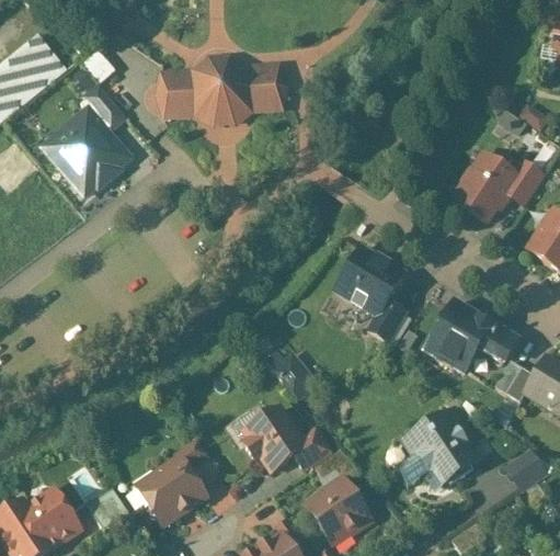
[(32,41),(0,65),(0,123),(59,75),(32,41)]
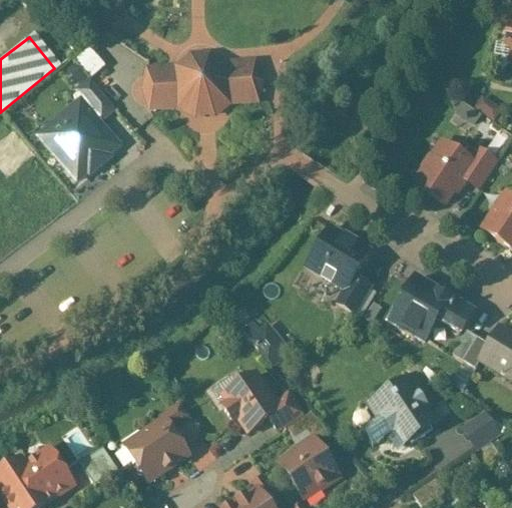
[(94,50),(90,44),(73,56),(91,78),(106,66),(94,50)]
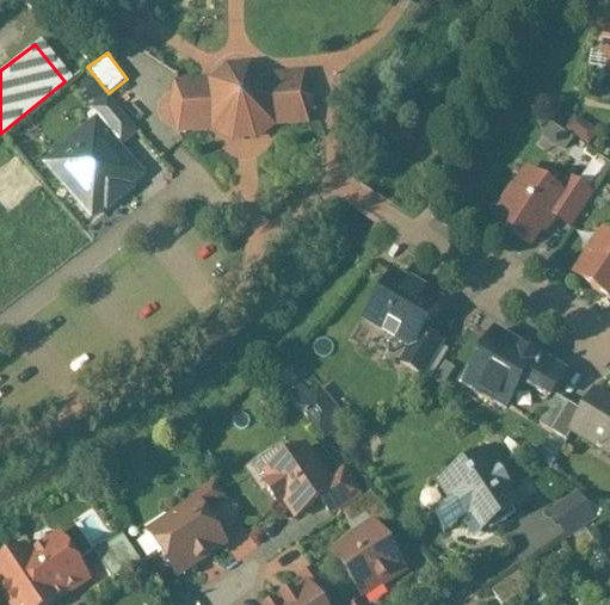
[(266,74),(250,65),(229,67),(214,78),(177,81),(173,100),(174,110),(180,128),(217,125),(234,135),(254,134),(270,122),(307,118),(310,100),(309,91),(303,72),(266,74)]
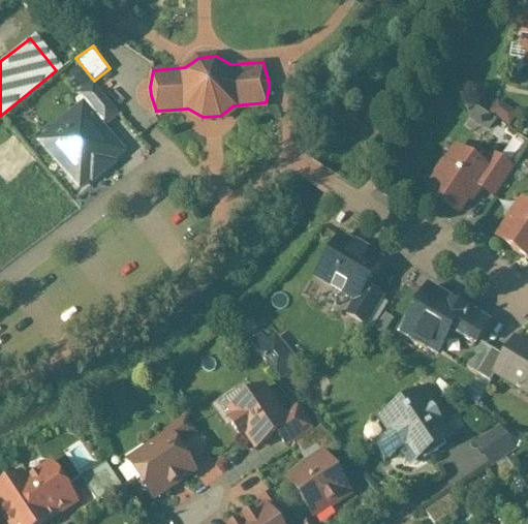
[(491,110),(514,120),(521,105),(497,95),(491,110)]
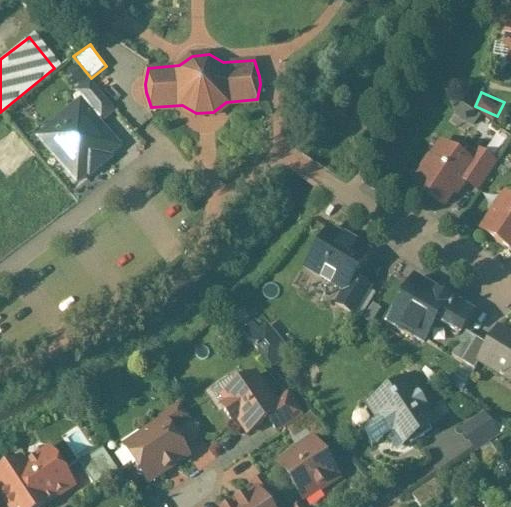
[(81,95),(35,133),(77,184),(123,146),(81,95)]
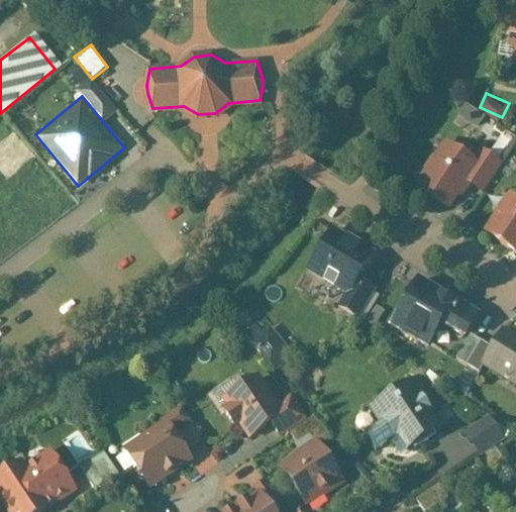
[(473,161),(445,142),(418,184),(448,204),(455,193),(460,192),(469,180),(484,190),(502,163),(481,148),(473,161)]
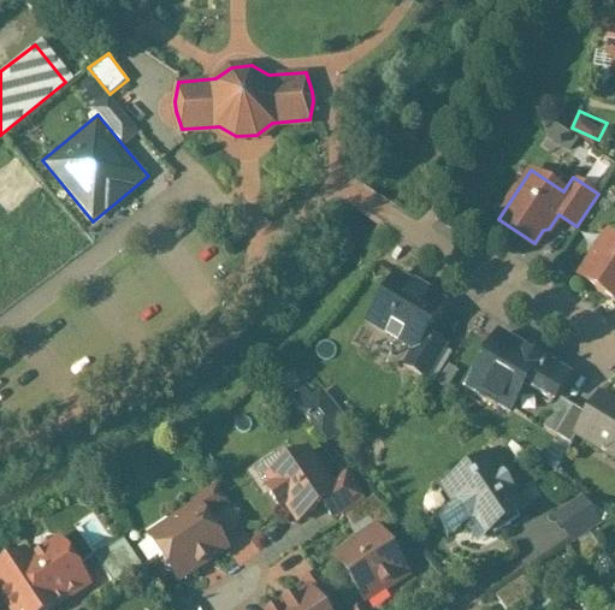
[(614,236),(610,234),(597,254),(593,252),(580,273),(614,296),(614,236)]
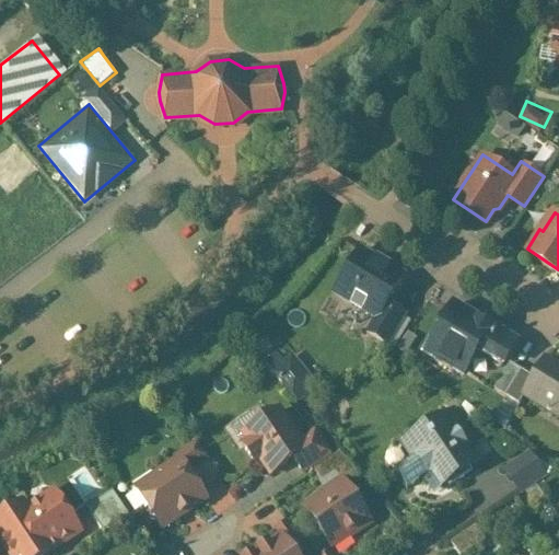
[(404,273),(361,247),(335,290),(365,308),(367,307),(379,313),(380,314),(387,301),(404,273)]
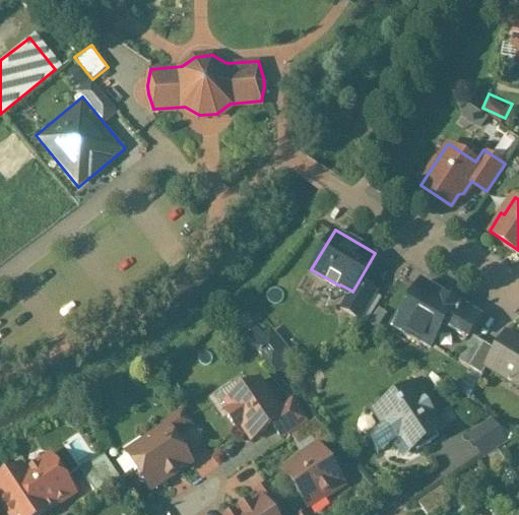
[(376,288),(360,279),(352,292),(351,291),(341,307),(359,317),(376,288)]
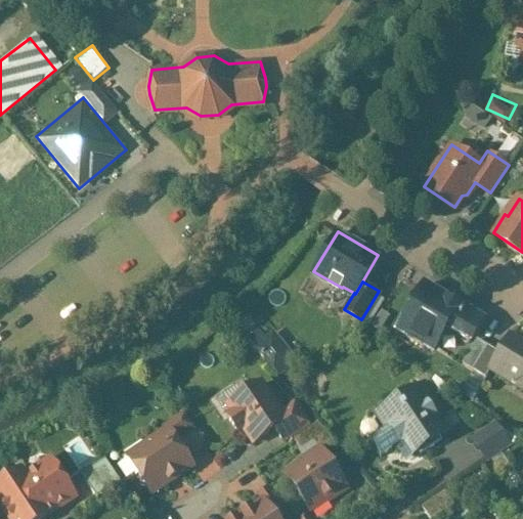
[(482,317),(425,284),(398,328),(432,348),(446,325),(470,339),(482,317)]
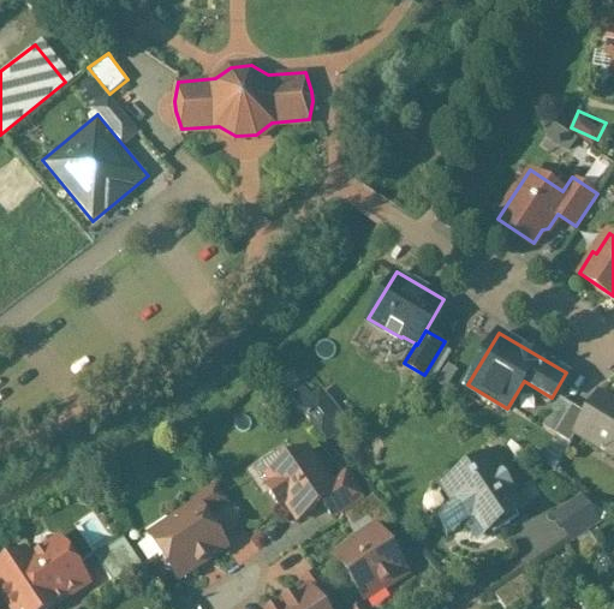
[(323,381),(314,389),(304,380),(291,392),(327,430),(350,410),(323,381)]
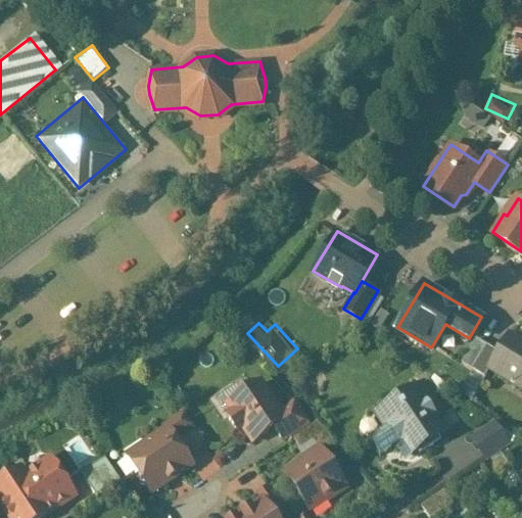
[(521,340),(509,332),(497,350),(488,366),(489,367),(521,385),(521,340)]
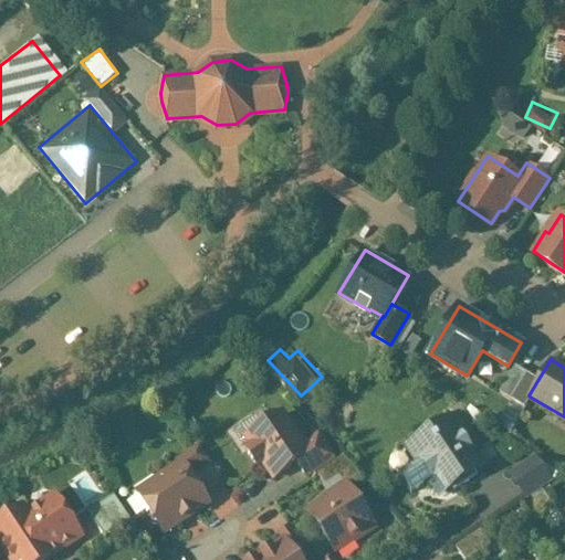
[(515,365),(500,390),(511,398),(526,371),(515,365)]
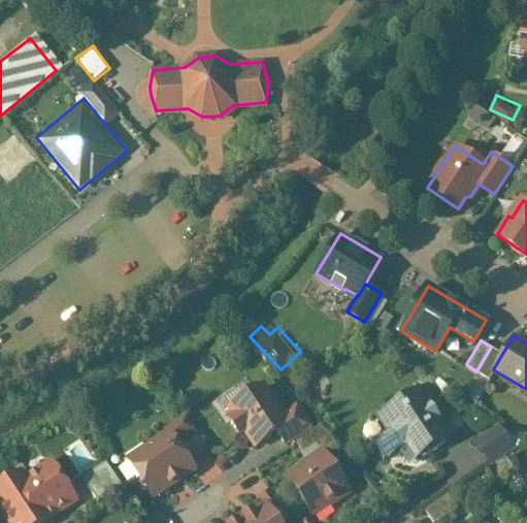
[(491,347),(476,371),(489,379),(494,370),(493,369),(502,354),(491,347)]
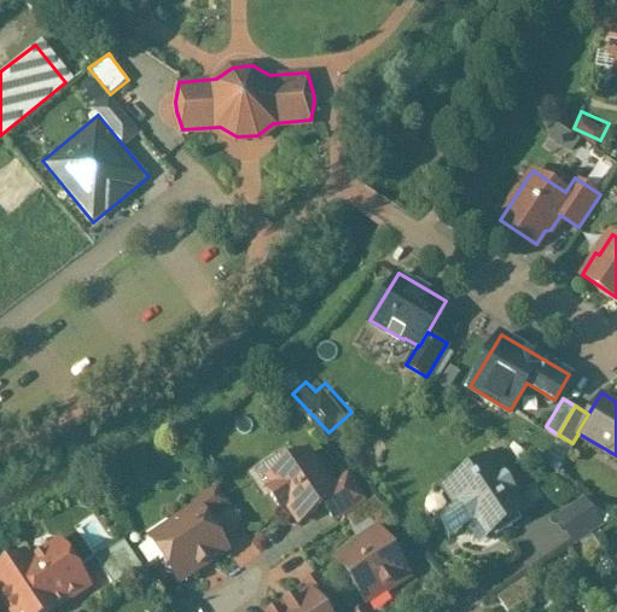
[(309,449),(284,466),(281,481),(269,489),(280,505),(286,501),(300,519),(325,502),(338,493),(333,485),(309,449)]
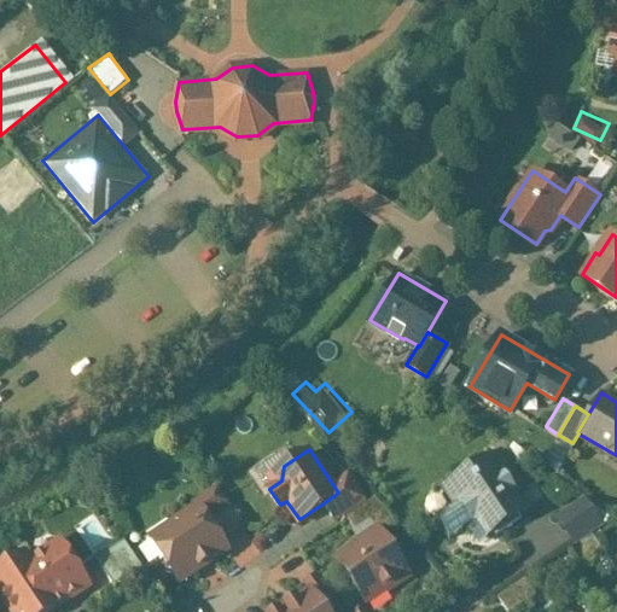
[(495,454),(447,487),(458,502),(470,522),(481,537),(500,524),(502,529),(513,523),(510,518),(529,505),(517,488),(524,483),(514,468),(507,473),(495,454)]
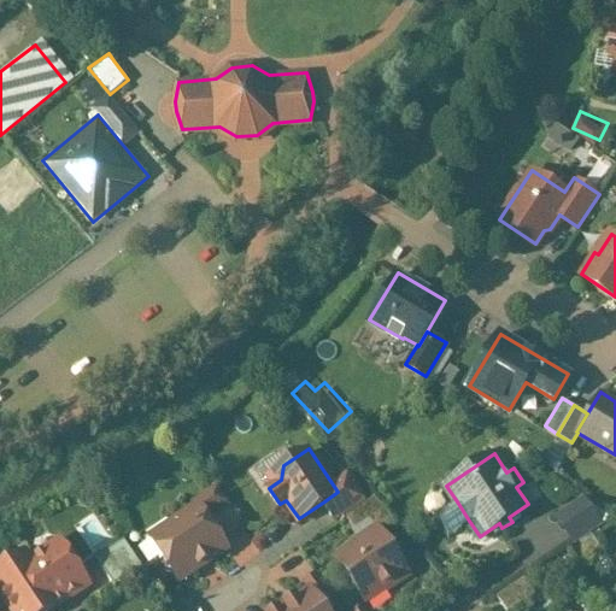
[(369,498),(351,473),(333,485),(338,492),(324,501),(336,520),(346,512),(362,503),(369,498)]
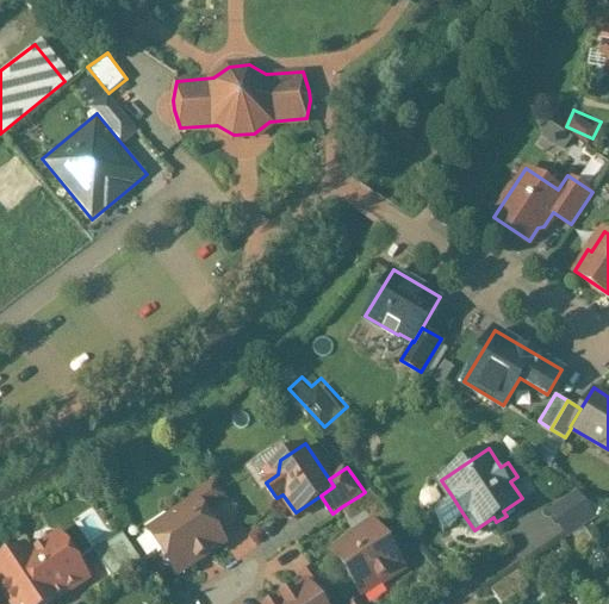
[(215,478),(192,493),(194,497),(196,497),(217,528),(238,514),(215,478)]
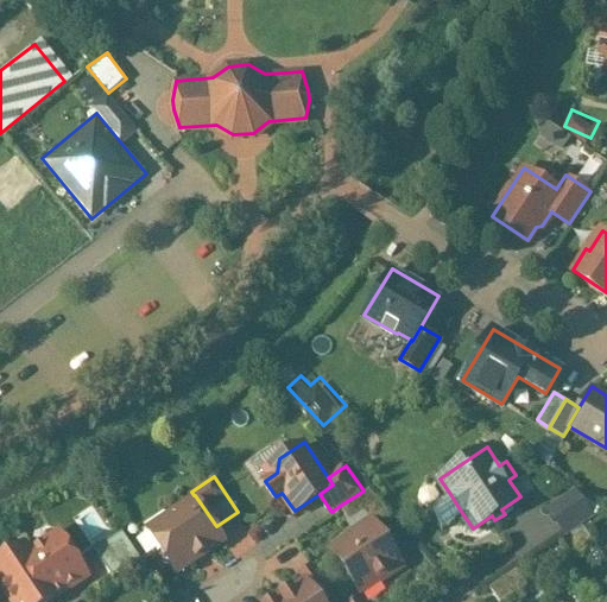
[(390,512),(370,487),(364,490),(356,495),(365,507),(374,520),(378,525),(390,512)]
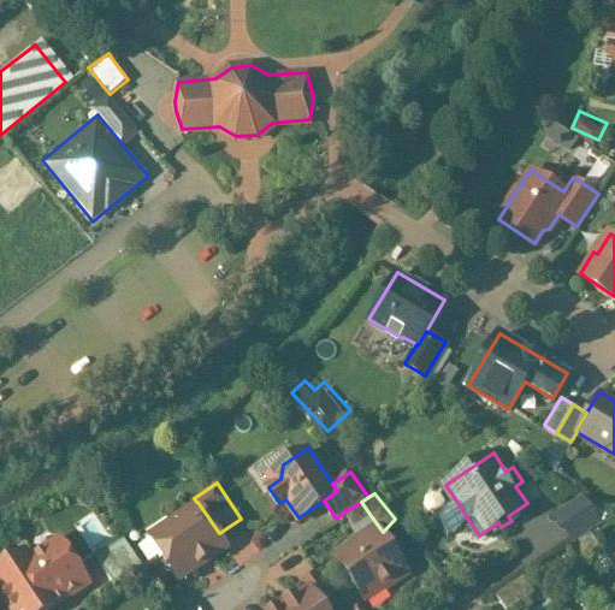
[(583,493),(556,511),(574,538),(601,520),(583,493)]
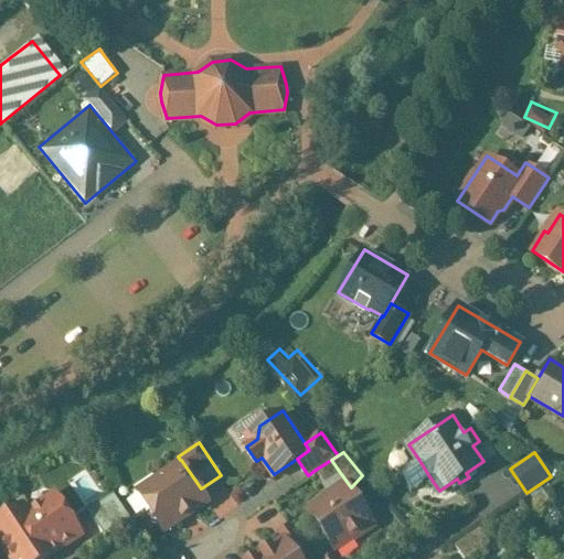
[(418,459),(398,472),(411,490),(429,476),(418,459)]
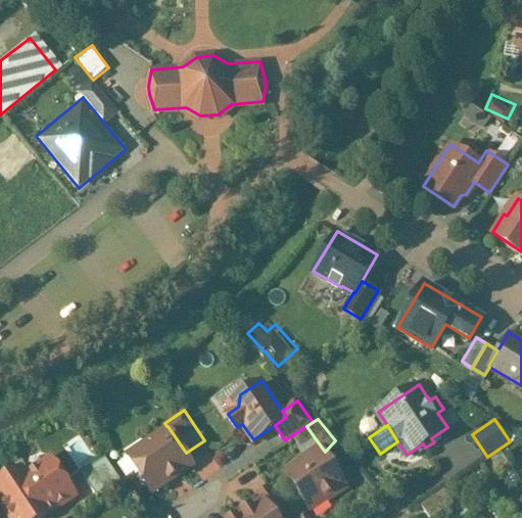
[(167,426),(144,442),(138,470),(141,474),(140,480),(146,481),(151,489),(155,487),(158,488),(159,484),(192,462),(186,453),(168,426),(167,426)]
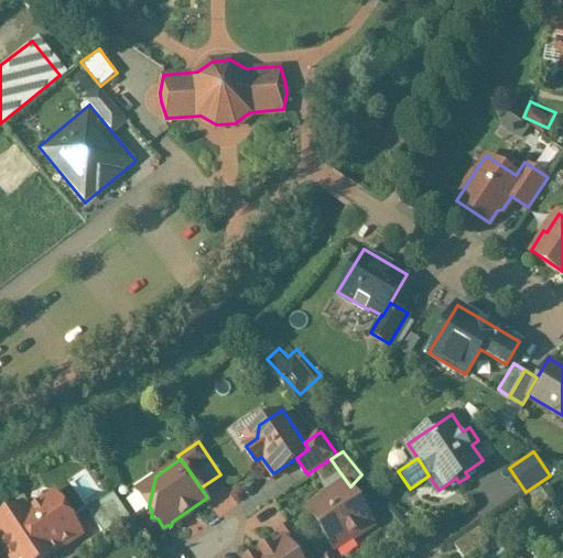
[(331,459),(316,468),(324,479),(338,470),(331,459)]
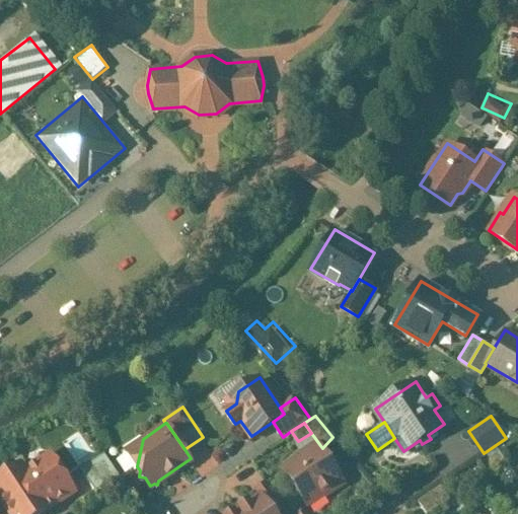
[(319,444),(284,468),(307,502),(324,491),(325,493),(344,481),(322,448),(319,444)]
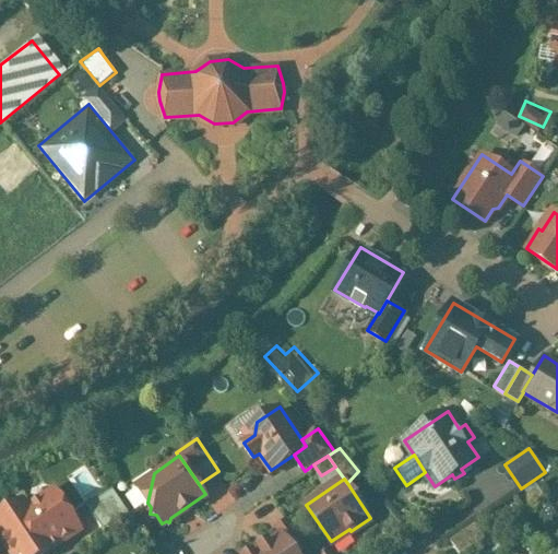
[(80,527),(54,487),(27,505),(23,498),(22,498),(26,506),(39,523),(34,527),(48,549),(80,527)]
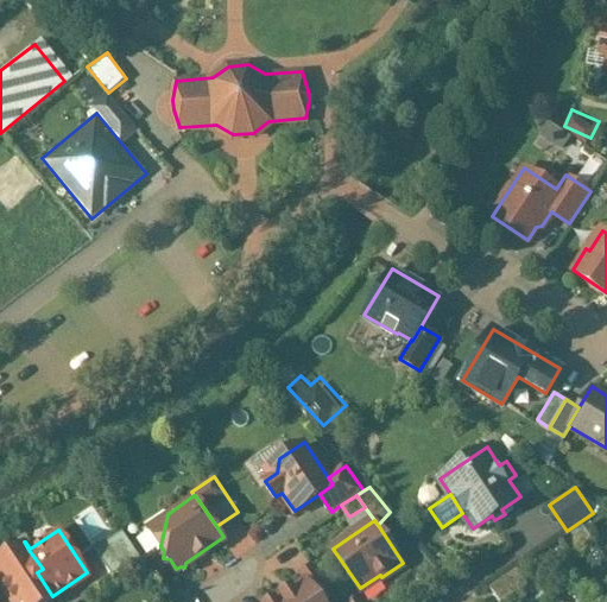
[(43,569),(29,550),(24,542),(0,557),(0,578),(16,601),(43,601),(52,596),(37,572),(43,569)]
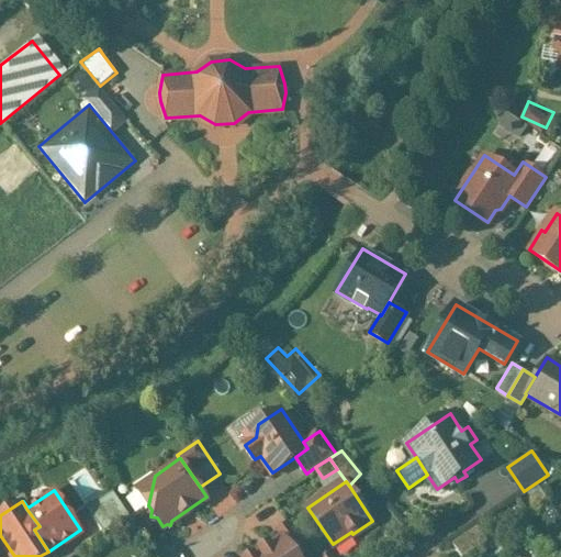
[(289,520),(278,526),(283,535),(292,548),(303,541),(289,520)]
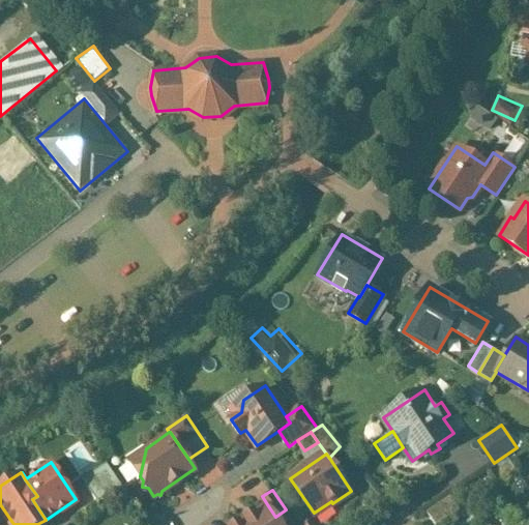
[(447,496),(433,503),(439,515),(453,506),(447,496)]
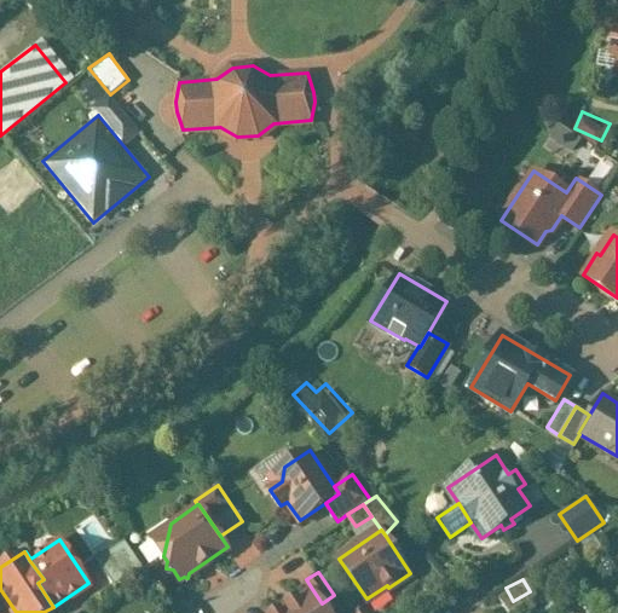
[(312,589),(292,603),(289,600),(282,605),(287,612),(328,612),(327,611),(322,603),(312,589)]
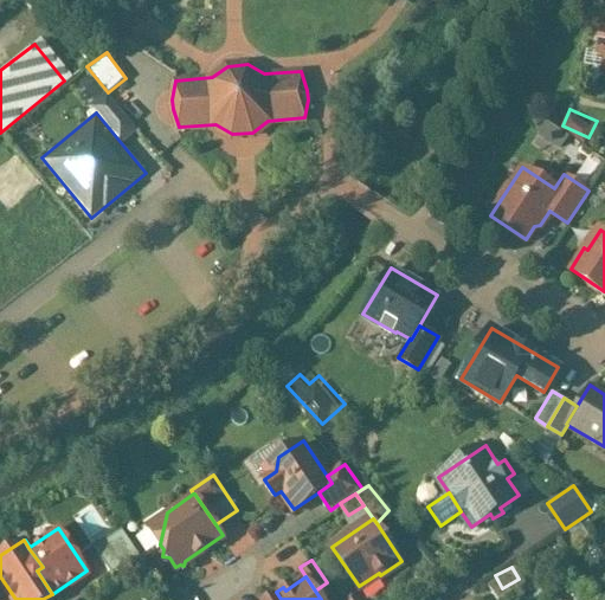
[(327,582),(315,591),(320,598),(332,591),(327,582)]
